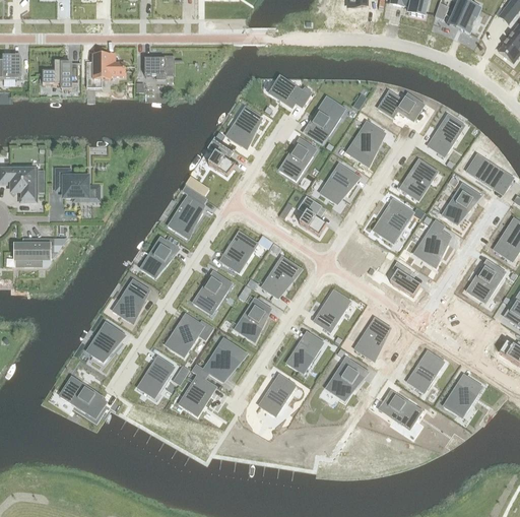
[(391,0),(391,3),(403,5),(403,4),(410,5),(408,12),(424,16),(427,0),(391,0)]
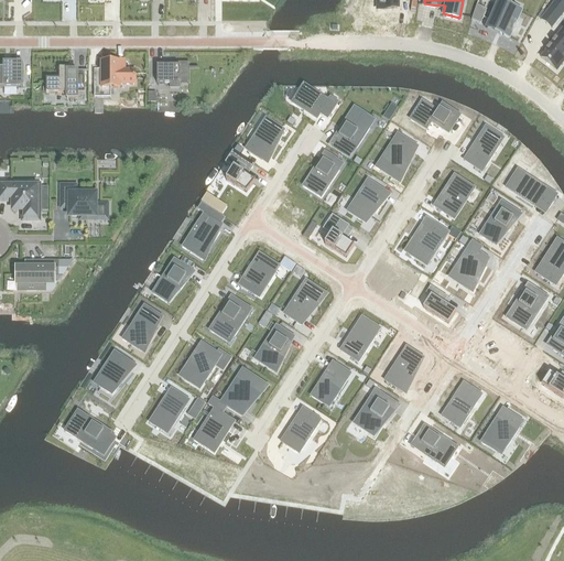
[(498,0),(487,25),(500,31),(500,32),(509,36),(521,9),(500,0),(498,0)]
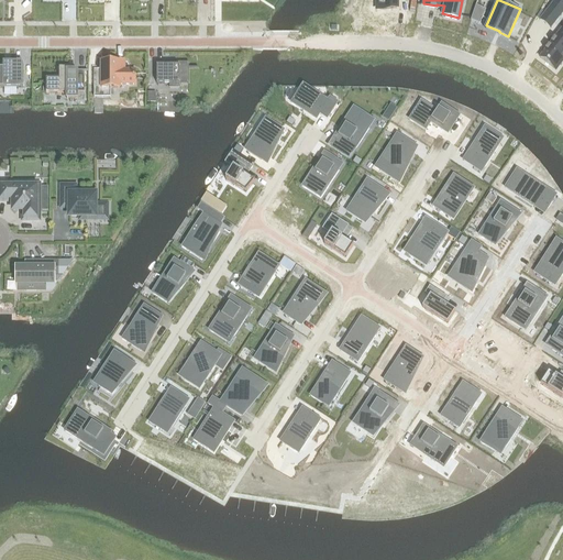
[(552,0),(548,6),(560,14),(562,9),(562,0),(552,0)]
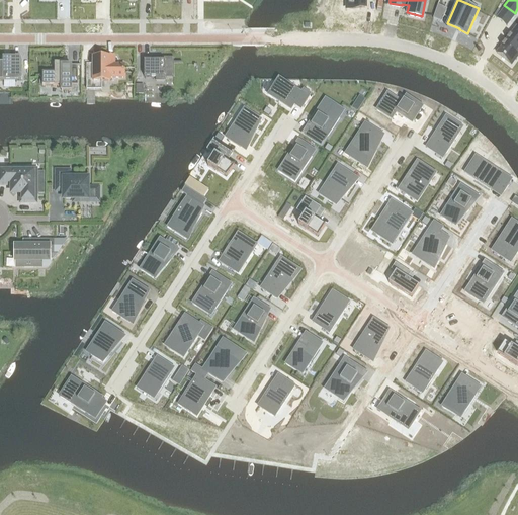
[(437,4),(433,16),(440,18),(444,7),(437,4)]
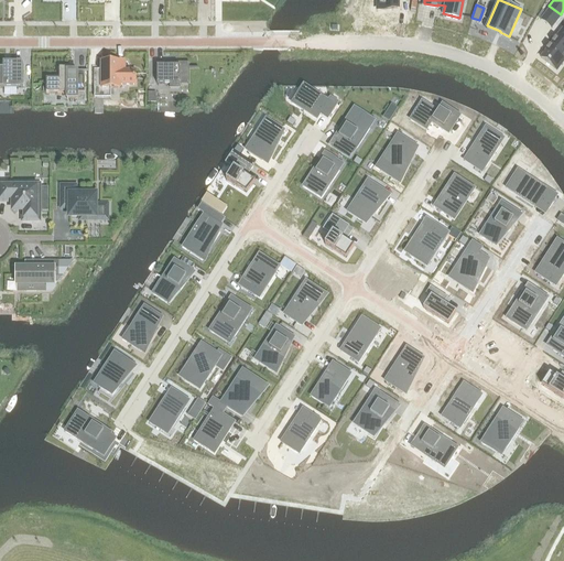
[(563,28),(541,55),(556,67),(563,57),(563,28)]
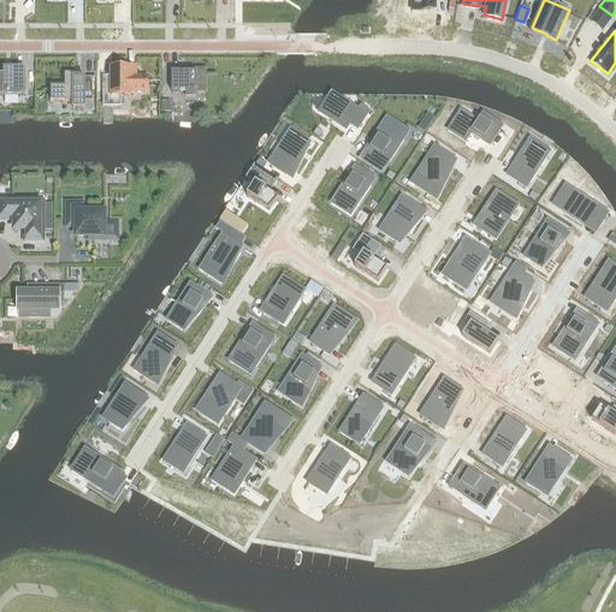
[(4,71),(0,71),(0,93),(25,93),(25,65),(4,65),(4,71)]
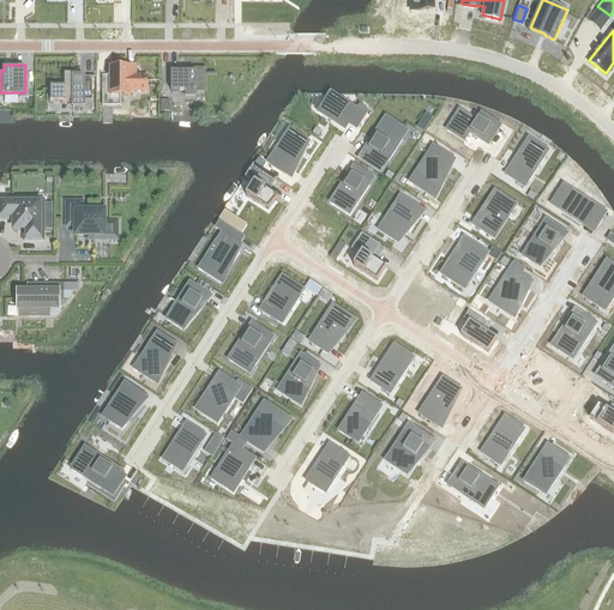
[(126,65),(110,65),(110,73),(102,73),(102,92),(102,103),(120,103),(120,92),(130,92),(130,89),(146,89),(146,73),(136,73),(134,73),(130,73),(130,65),(126,65)]
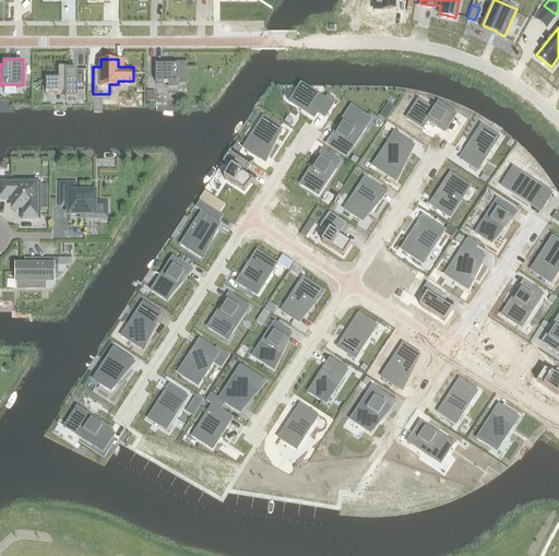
[(188,59),(168,59),(168,62),(155,62),(155,81),(168,81),(168,85),(178,85),(178,81),(188,81),(188,64),(188,59)]
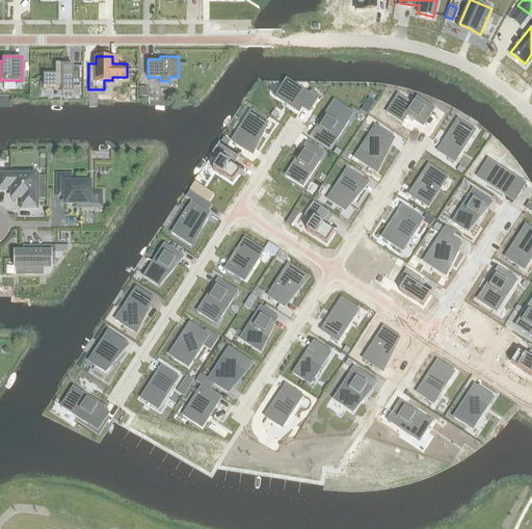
[(56,72),(44,72),(44,79),(44,84),(44,85),(63,85),(63,91),(73,91),(73,85),(80,85),(80,64),(73,64),(73,65),(68,65),(68,62),(56,62),(56,72)]
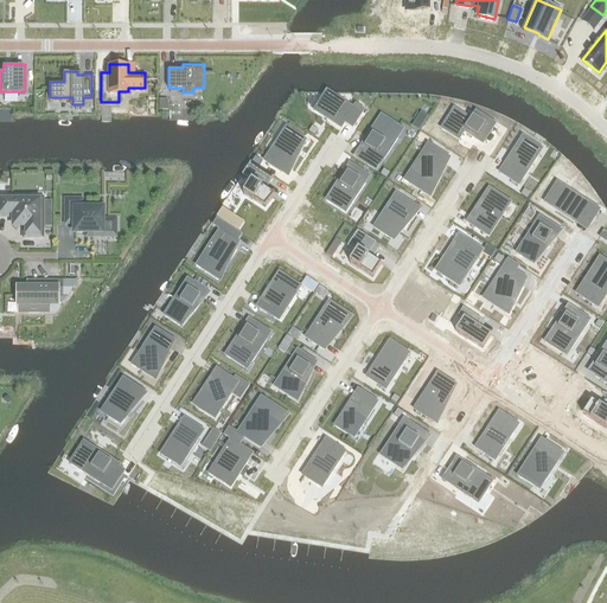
[(324,92),(313,108),(342,126),(345,120),(346,117),(355,122),(364,107),(356,102),(353,106),(334,94),(332,98),(324,92)]
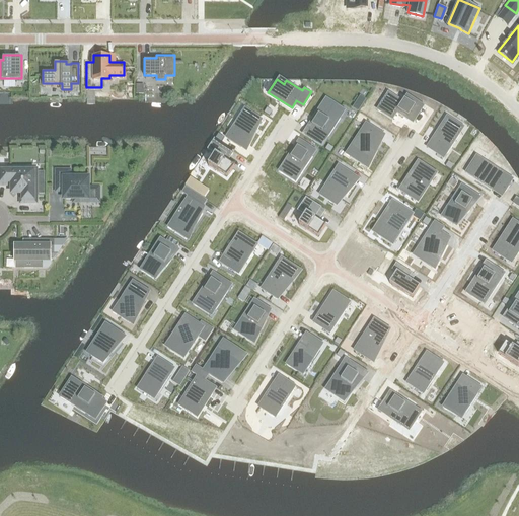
[(383,97),(377,107),(392,118),(396,111),(406,118),(409,116),(414,120),(423,106),(417,102),(418,100),(406,93),(402,99),(392,93),(387,100),(383,97)]
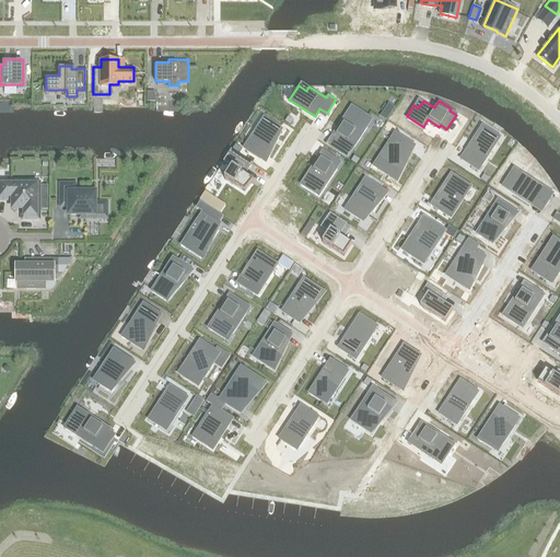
[(388,102),(381,113),(386,117),(394,106),(388,102)]
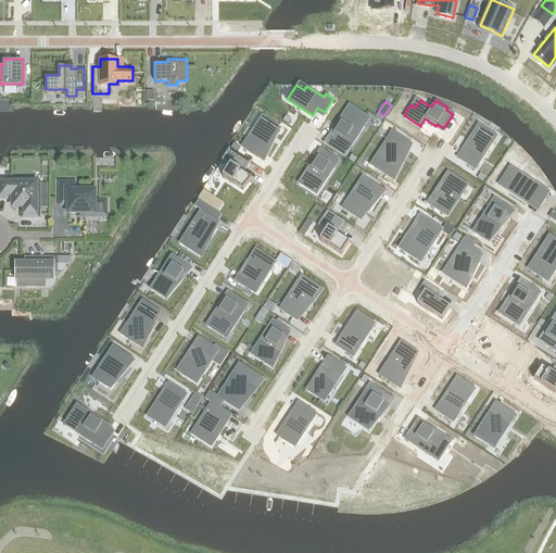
[(349,103),(327,136),(345,149),(350,142),(352,143),(365,124),(359,121),(365,113),(349,103)]
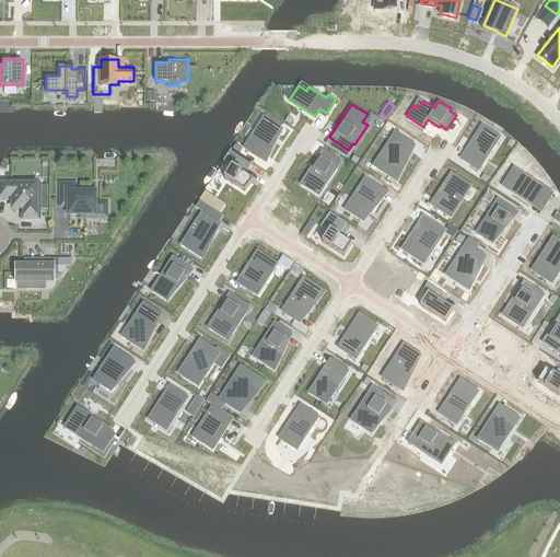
[(249,141),(246,148),(259,157),(264,151),(266,152),(282,127),(268,118),(264,126),(258,123),(247,140),(249,141)]
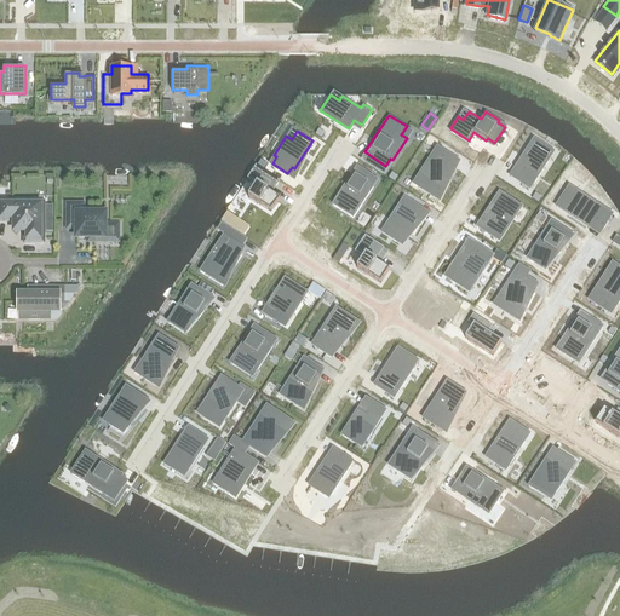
[(534,136),(514,167),(526,174),(521,180),(529,186),(549,157),(544,155),(549,147),(534,136)]
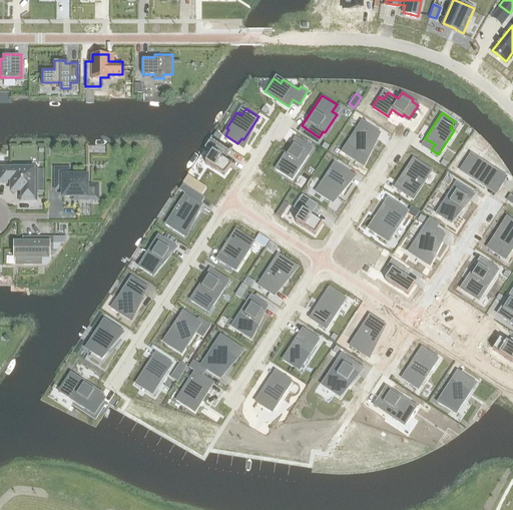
[(346,152),(361,162),(377,137),(367,130),(371,125),(364,120),(360,126),(358,124),(346,143),(350,145),(346,152)]
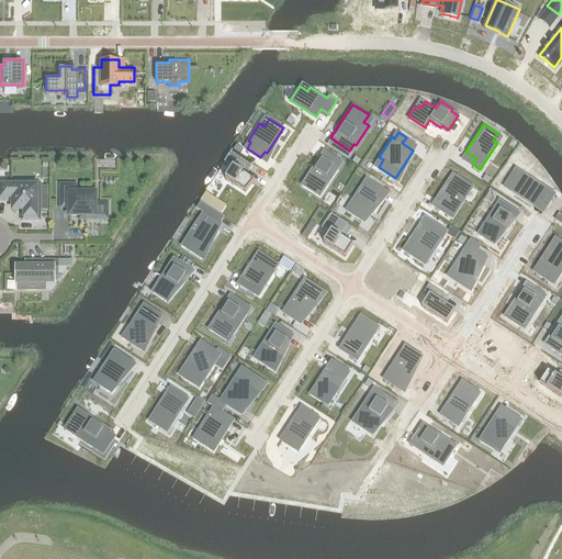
[(228,153),(224,159),(233,165),(225,177),(226,177),(226,178),(233,182),(233,181),(245,189),(254,178),(245,172),(242,170),(246,164),(228,153)]
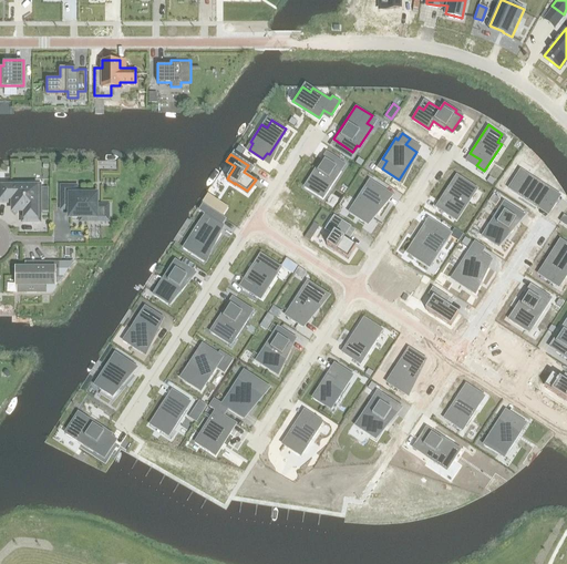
[(322,156),(305,184),(318,194),(323,186),(328,188),(341,168),(339,167),(342,161),(337,157),(333,163),(322,156)]
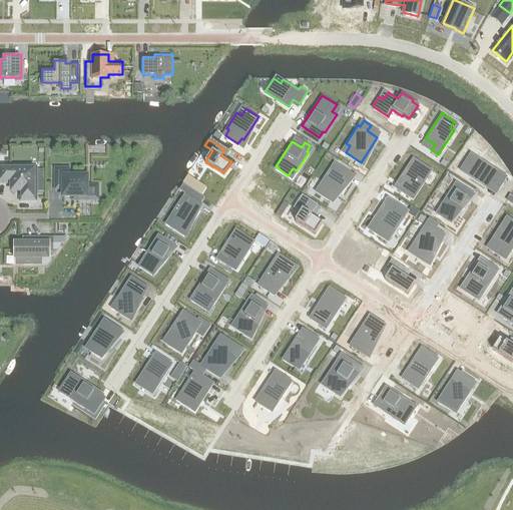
[(468,155),(460,168),(485,185),(488,179),(499,186),(507,175),(478,156),(475,160),(468,155)]
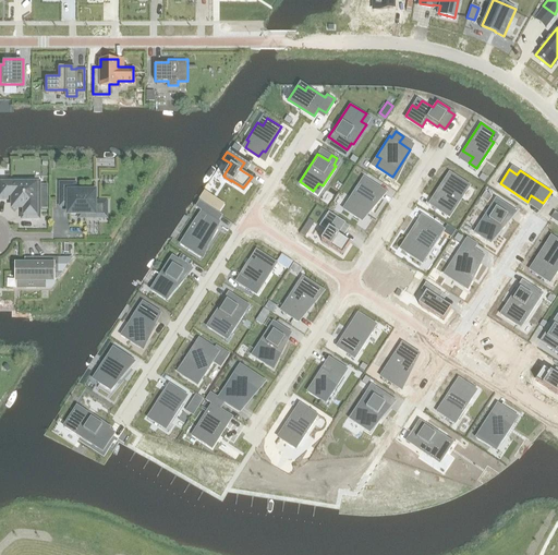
[(435,197),(431,203),(445,213),(449,206),(451,207),(468,182),(453,173),(445,186),(440,184),(433,195),(435,197)]
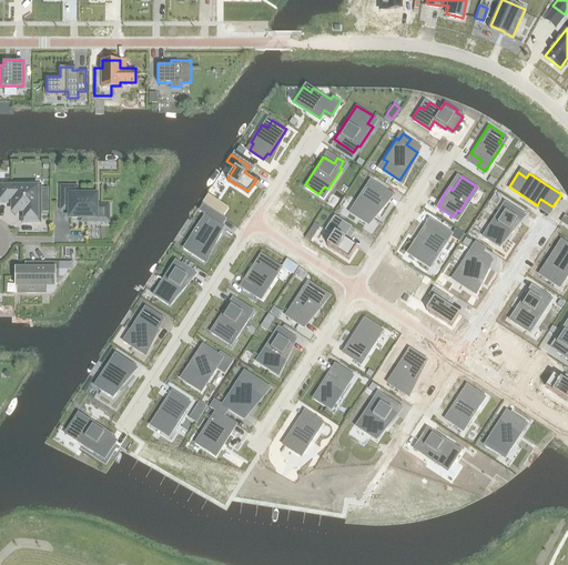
[(366,184),(350,211),(365,221),(374,208),(379,211),(387,199),(385,198),(388,191),(375,182),(371,188),(366,184)]
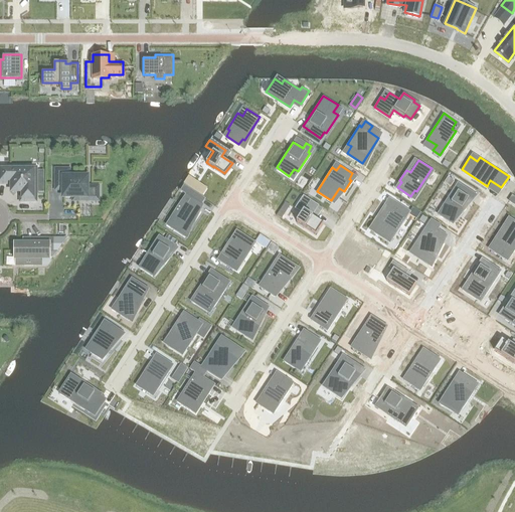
[(21,189),(21,197),(20,197),(20,198),(35,198),(35,188),(35,182),(33,182),(33,168),(13,169),(13,166),(0,166),(0,180),(12,181),(12,189),(12,190),(13,190),(13,189),(21,189)]
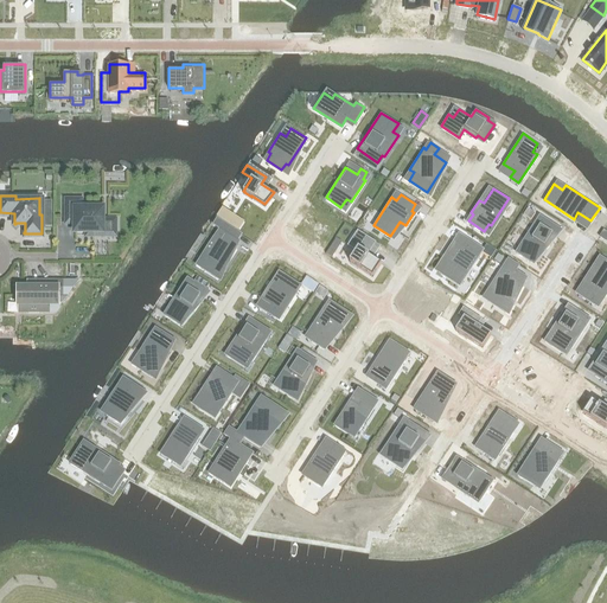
[(75,230),(85,230),(85,233),(91,233),(107,233),(107,217),(103,217),(103,206),(82,206),(82,197),(65,197),(65,215),(75,215),(75,220),(75,230)]
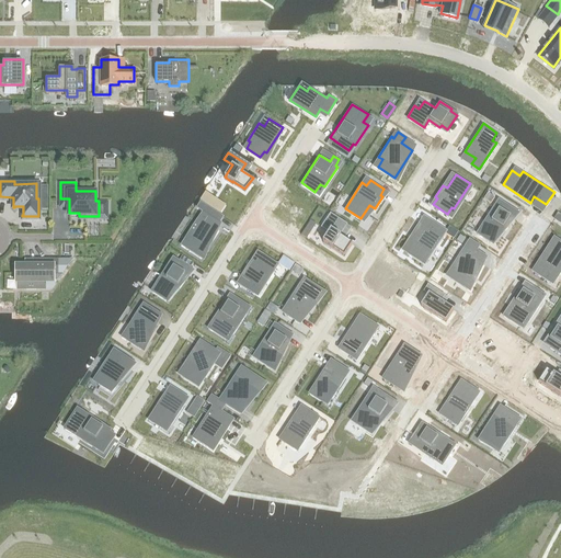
[(201,198),(220,212),(226,203),(205,190),(201,198)]
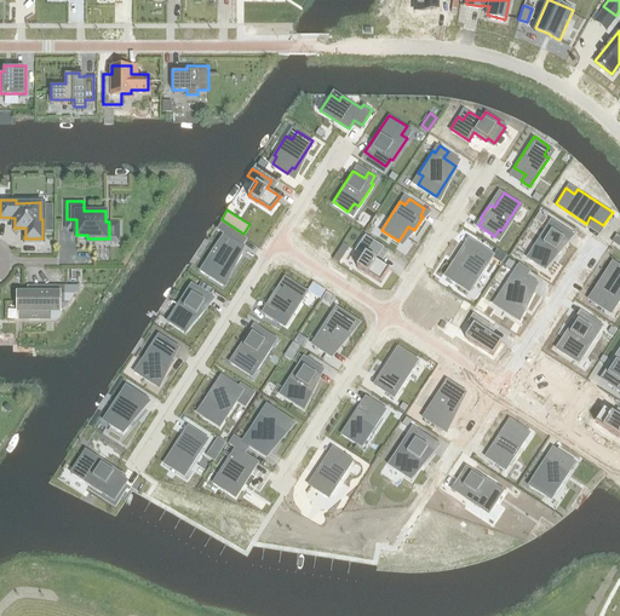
[(539,211),(535,217),(543,222),(546,216),(539,211)]
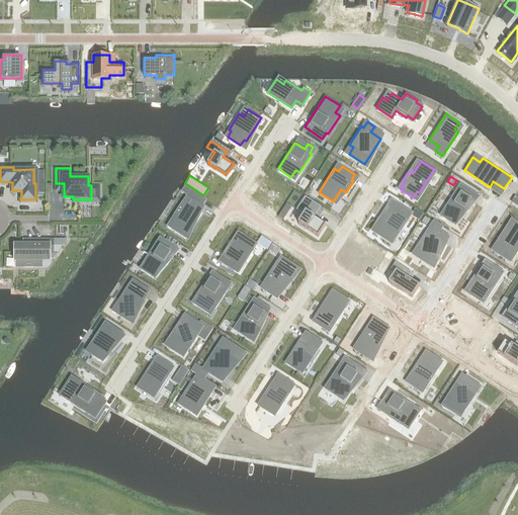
[(444,209),(440,215),(446,219),(449,212),(459,219),(475,195),(461,187),(457,194),(452,192),(442,207),(444,209)]
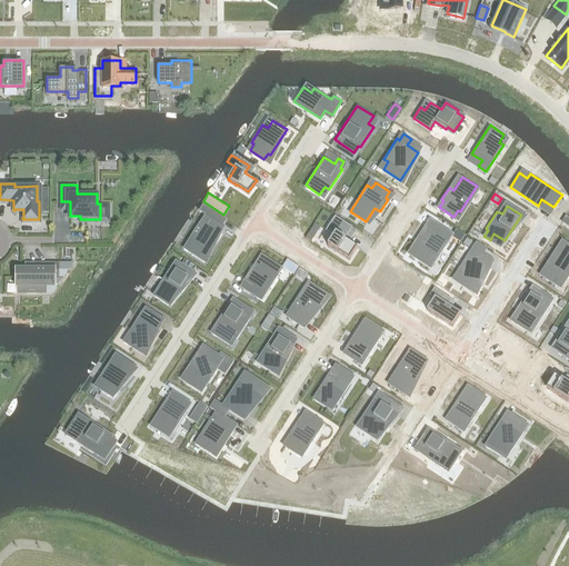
[(193,241),(188,249),(202,259),(220,230),(219,229),(222,224),(208,214),(205,220),(202,218),(189,239),(193,241)]
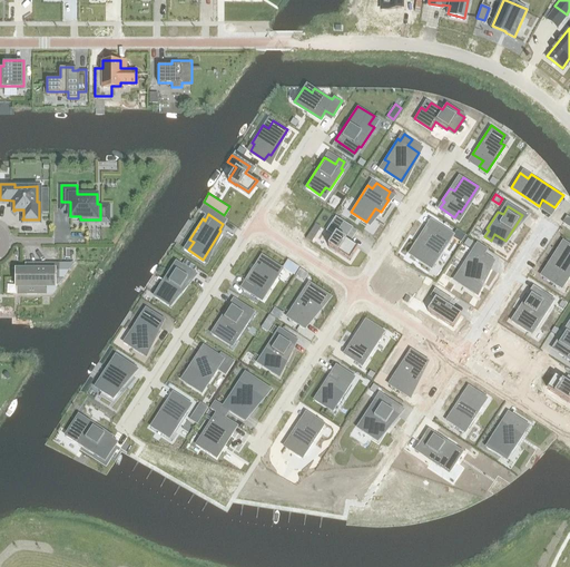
[(335,214),(326,230),(334,235),(328,244),(330,245),(328,246),(335,250),(336,250),(347,256),(350,258),(351,256),(357,246),(350,241),(345,237),(353,226),(335,214)]
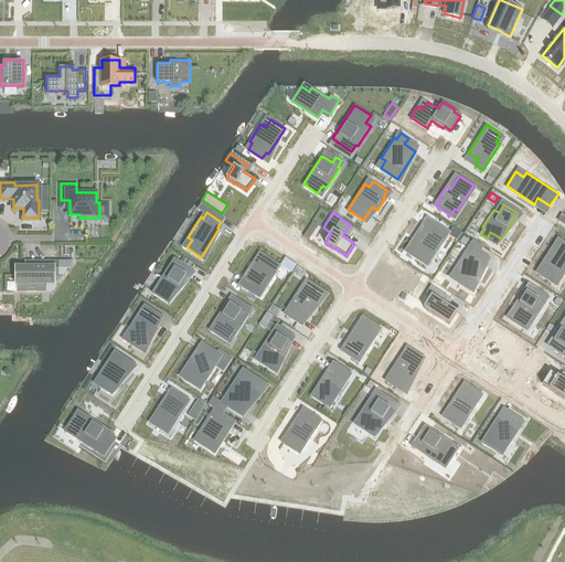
[(419,237),(409,253),(425,263),(444,235),(441,234),(445,228),(430,219),(427,225),(423,222),(415,234),(419,237)]
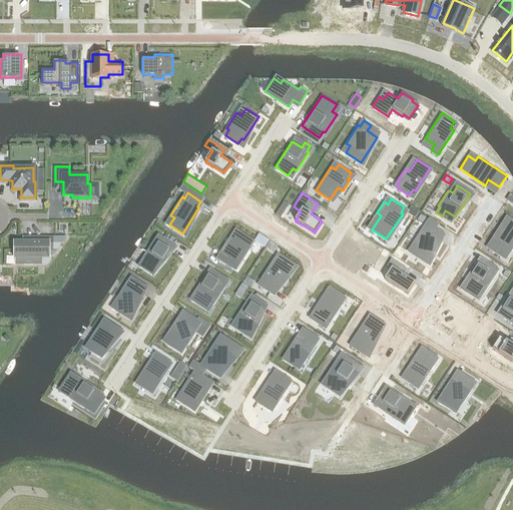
[(280,205),(276,212),(281,215),(285,209),(280,205)]
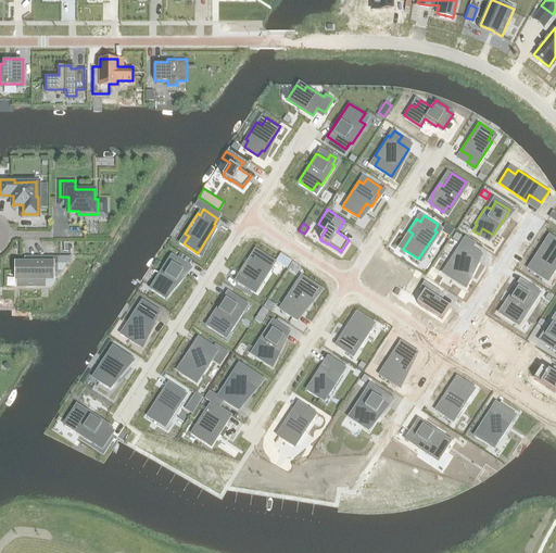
[(462,234),(456,230),(452,236),(458,240),(462,234)]
